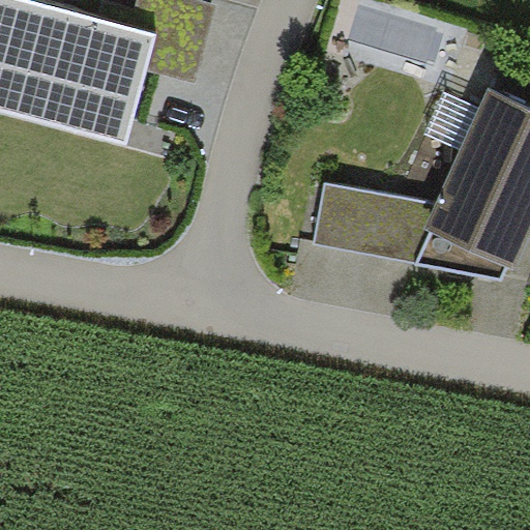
[(129,27),(30,0),(0,0),(0,110),(127,145),(148,67),(157,34),(129,27)]
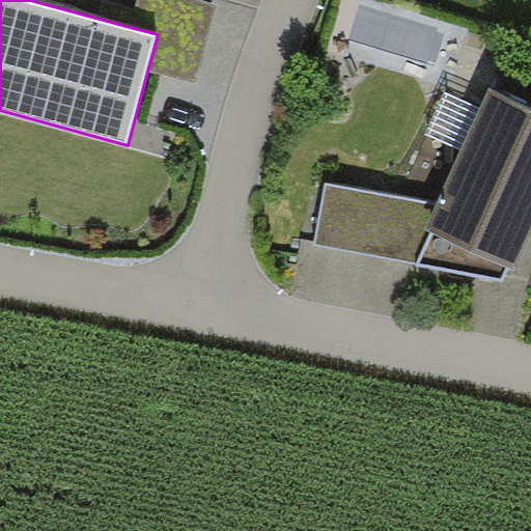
[(201,0),(137,0),(130,27),(158,34),(148,67),(195,80),(217,4),(201,0)]
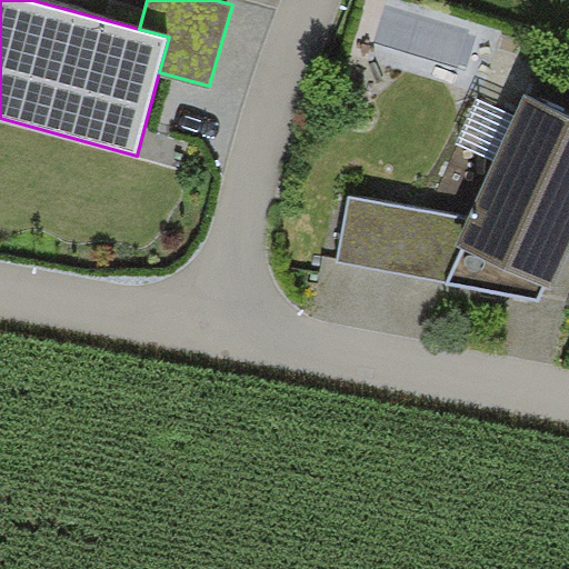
[(568,253),(568,117),(525,96),(516,115),(495,161),(468,219),(456,246),(462,248),(447,282),(537,301),(543,287),(553,291),(568,253)]
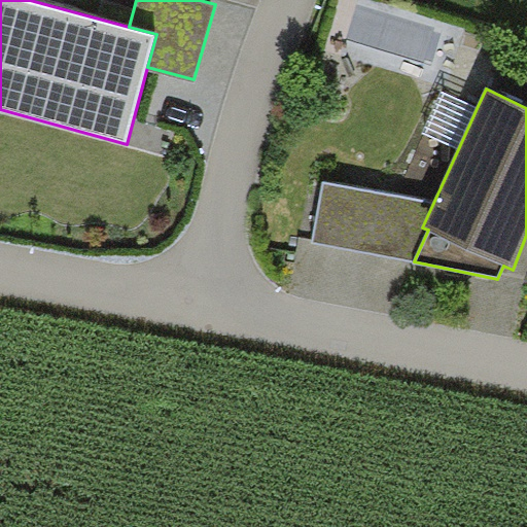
[(458,149),(478,106),(442,91),(422,133),(458,149)]
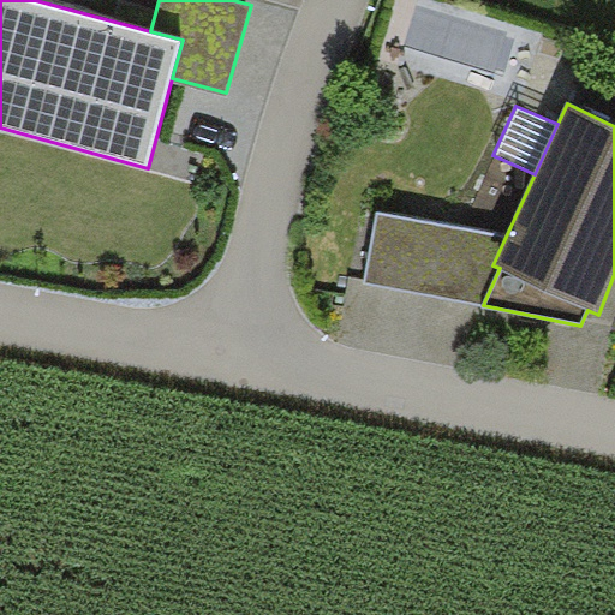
[(493,266),(506,237),(376,212),(364,281),(483,305),(500,268),(493,266)]
